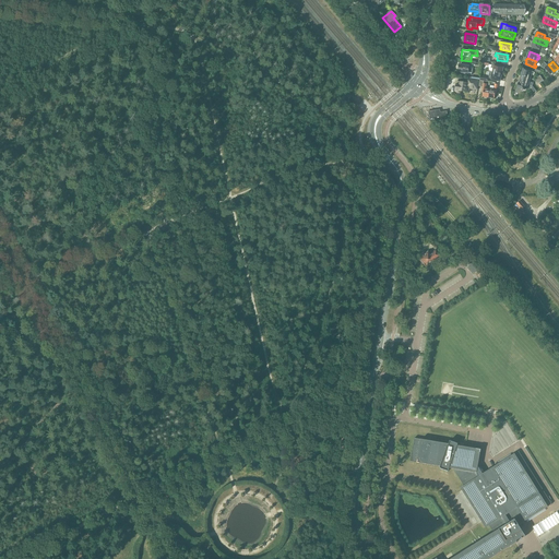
[(544,62),(540,67),(544,70),(545,68),(550,74),(554,71),(548,64),(547,66),(544,62)]
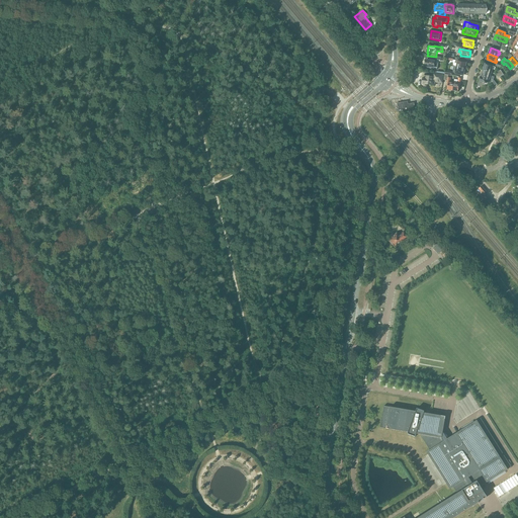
[(454,63),(456,64),(455,67),(456,67),(465,69),(466,66),(465,66),(466,63),(463,62),(463,61),(455,59),(454,63)]
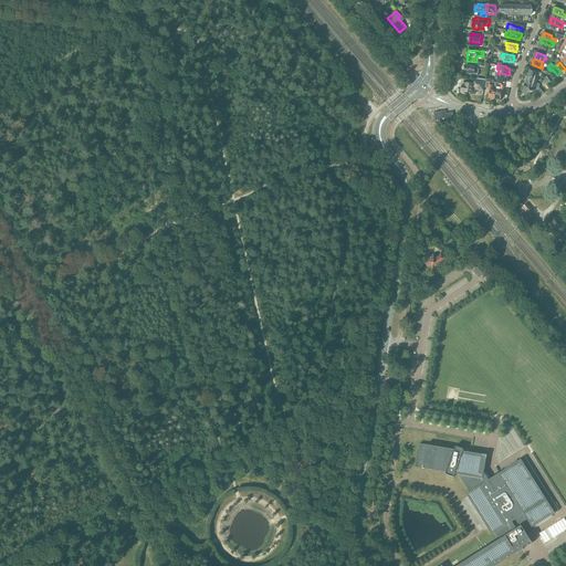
[(478,75),(479,67),(465,65),(464,73),(478,75)]
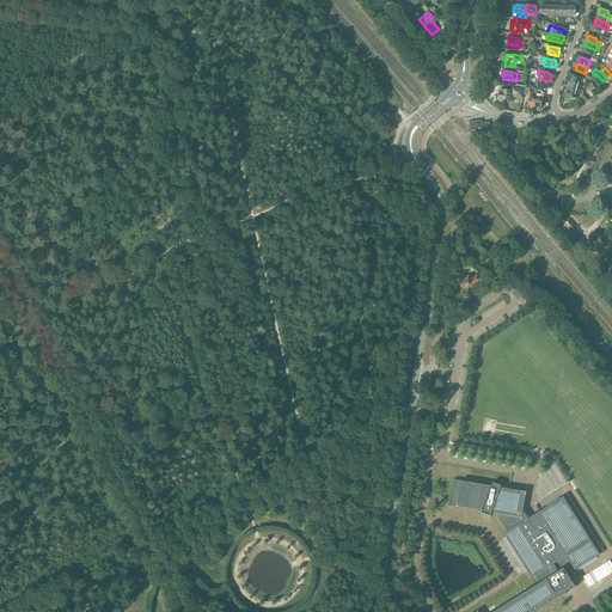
[(571,79),(570,83),(580,86),(582,81),(585,83),(586,80),(574,75),(573,79),(571,79)]
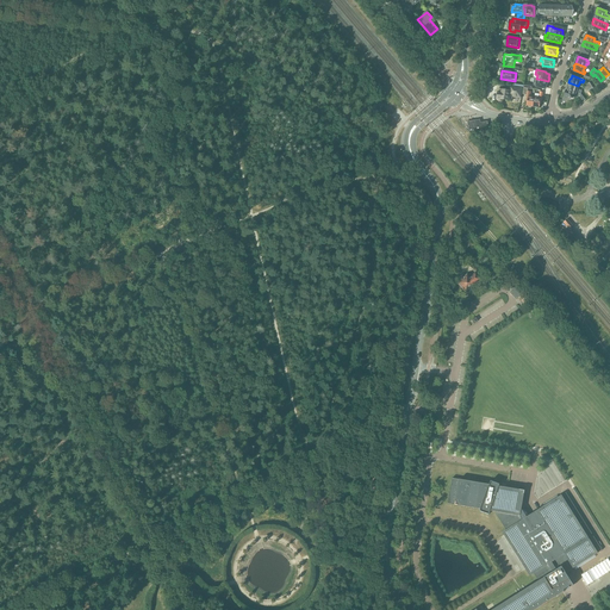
[(548,81),(537,79),(536,79),(536,82),(534,82),(534,86),(546,88),(547,85),(548,81)]
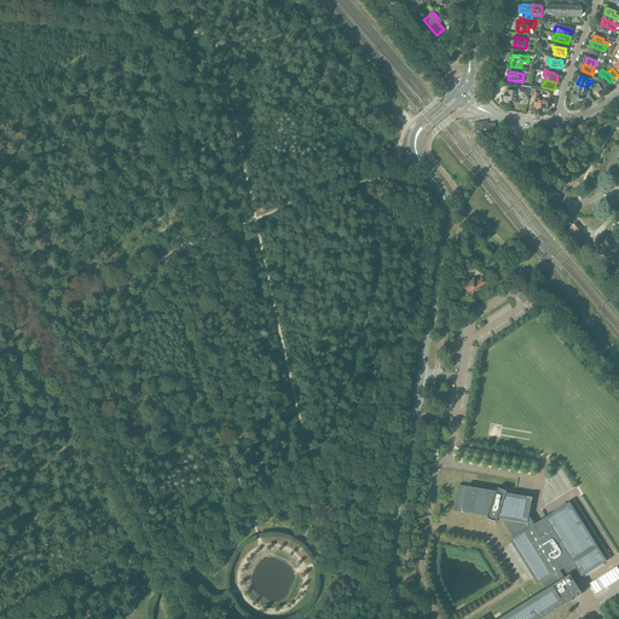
[(585,93),(590,96),(590,92),(585,91),(586,87),(577,84),(576,88),(577,88),(576,92),(584,94),(585,93)]
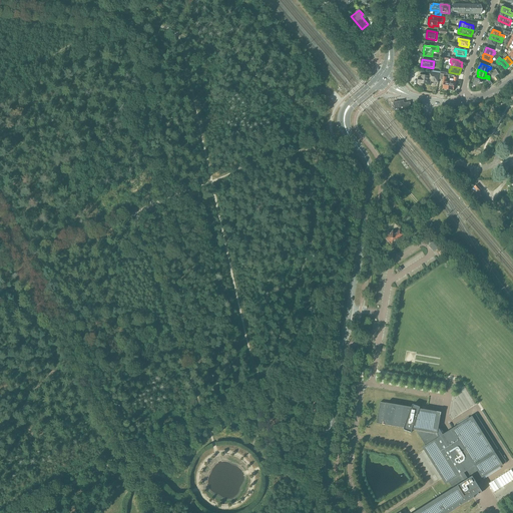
[(430,72),(429,77),(421,76),(420,78),(419,78),(419,79),(418,81),(419,82),(418,85),(422,85),(423,83),(428,84),(431,84),(432,77),(439,78),(440,74),(430,72)]
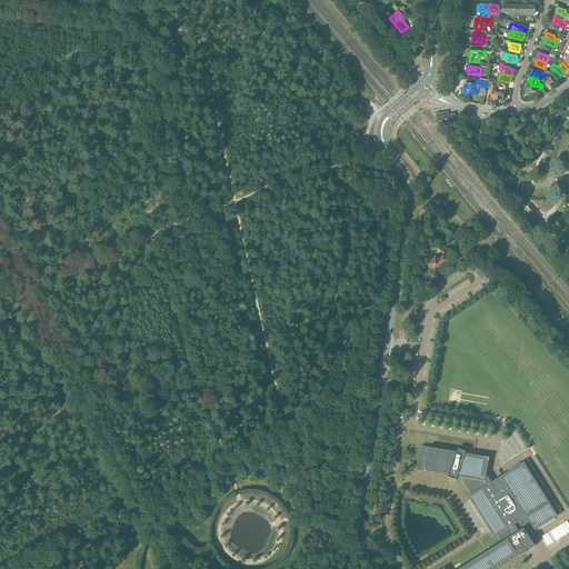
[(496,100),(498,100),(499,91),(495,91),(496,86),(492,85),(492,82),(489,81),(488,88),(491,89),(491,95),(492,95),(491,99),(493,99),(493,100),(496,100)]
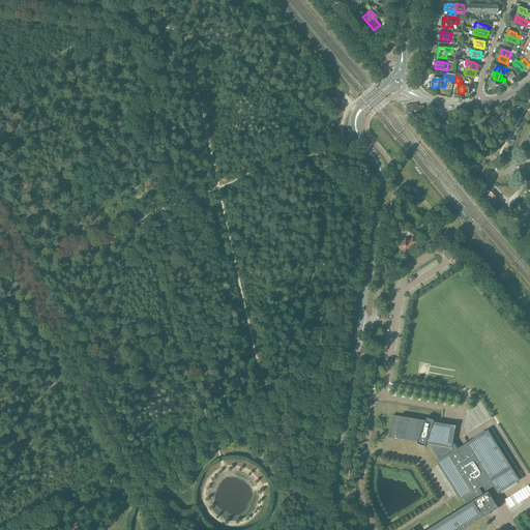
[(502,85),(503,84),(505,88),(508,86),(505,82),(501,80),(500,81),(493,79),(492,78),(489,88),(492,89),(495,87),(496,87),(499,86),(499,85),(501,84),(502,85)]
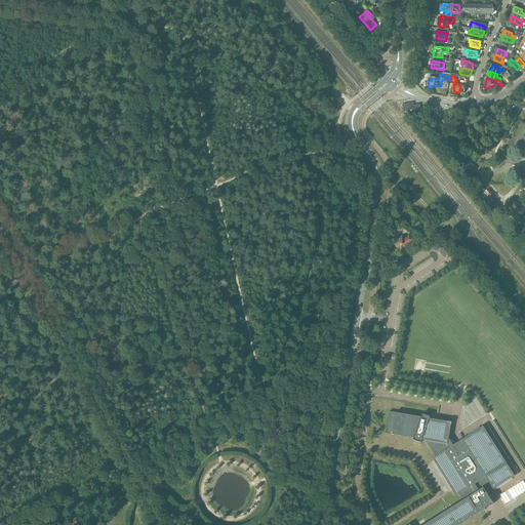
[(460,80),(460,84),(459,92),(461,92),(461,93),(462,93),(462,92),(465,93),(466,89),(467,89),(468,80),(465,79),(465,81),(460,80)]
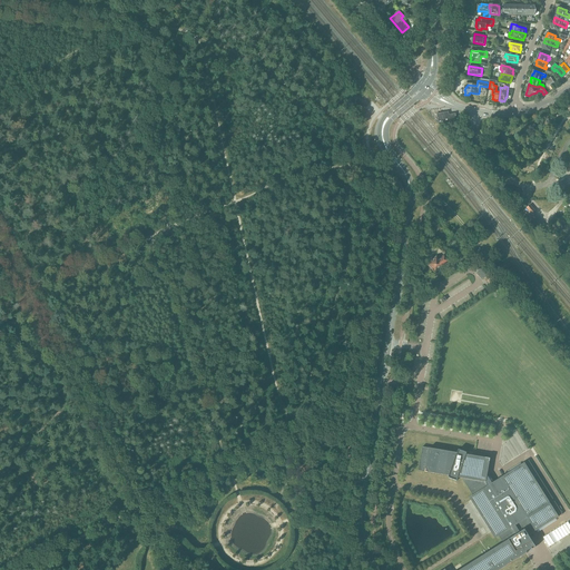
[(435,119),(436,119),(438,124),(441,127),(444,127),(446,126),(457,121),(457,119),(455,114),(449,115),(449,114),(442,115),(442,112),(436,114),(436,118),(435,118),(435,119)]
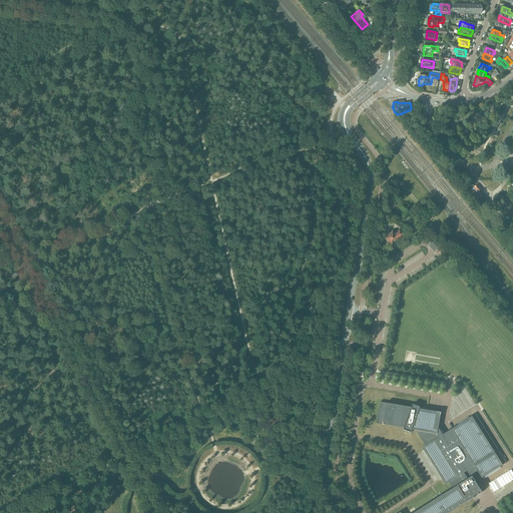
[(487,207),(492,203),(484,195),(479,199),(487,207)]
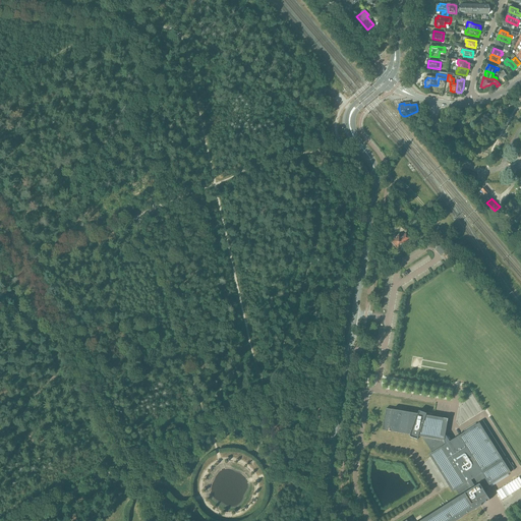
[(423,226),(417,230),(419,233),(415,236),(418,242),(424,239),(420,233),(425,230),(423,226)]
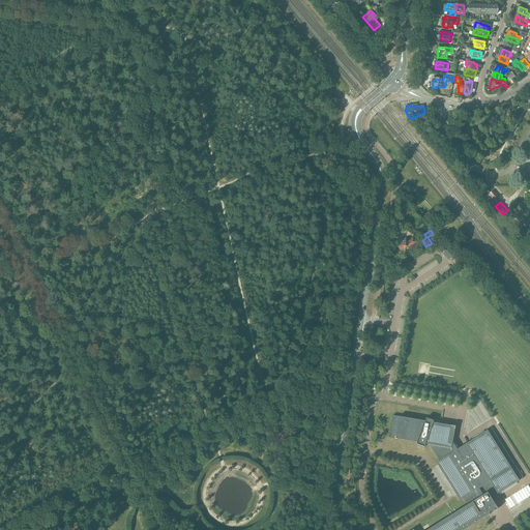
[(445,243),(452,237),(450,235),(447,237),(443,232),(439,236),(445,243)]
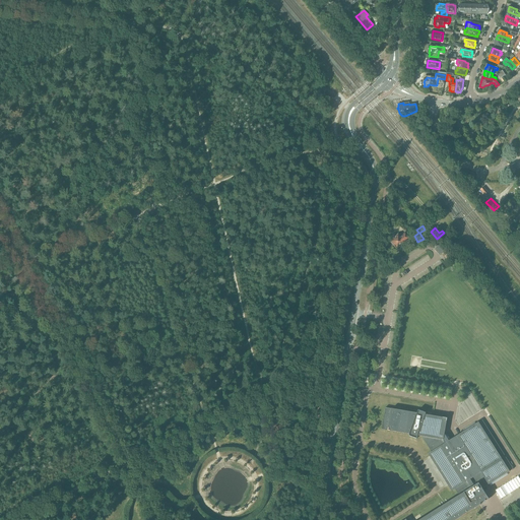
[(405,243),(410,239),(405,233),(400,237),(398,234),(390,241),(396,249),(399,247),(400,248),(401,248),(403,247),(403,246),(401,245),(404,243),(405,243)]
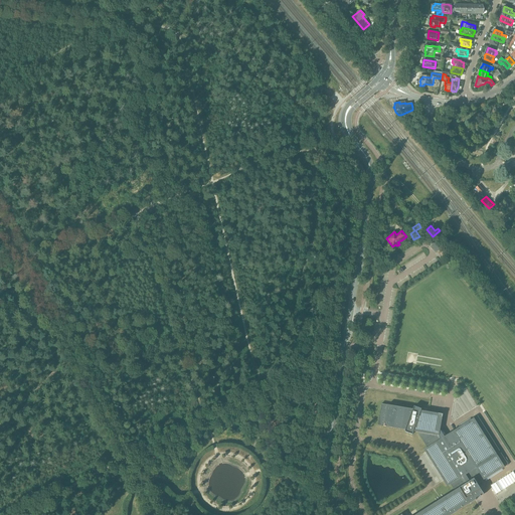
[(431,247),(435,252),(439,248),(435,243),(431,247)]
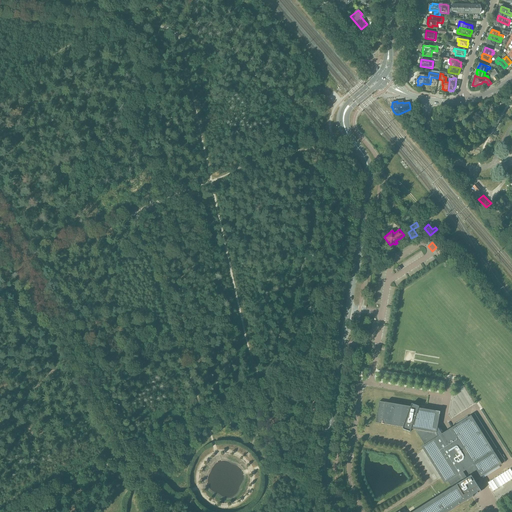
[(400,511),(398,511),(450,511),(472,499),(473,497),(474,496),(473,495),(481,490),(475,481),(505,462),(475,413),(442,434),(438,427),(440,412),(419,408),(419,406),(412,404),(411,407),(379,401),(376,423),(403,427),(403,429),(410,432),(412,429),(415,429),(425,445),(422,447),(445,484),(448,481),(452,488),(413,511),(400,511)]
